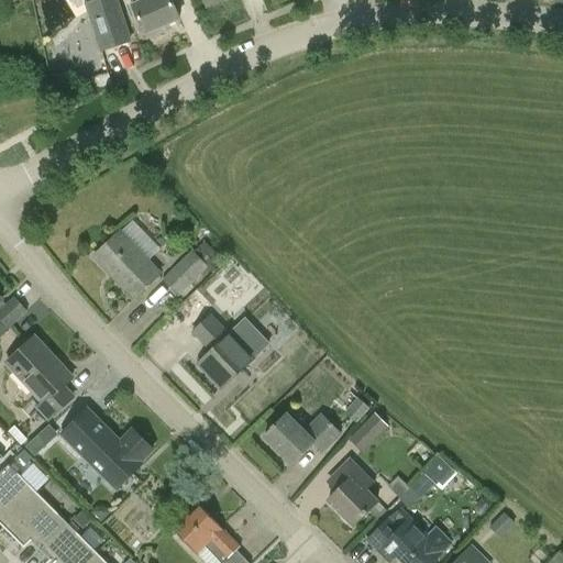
[(3,0),(10,9),(25,0),(3,0)]
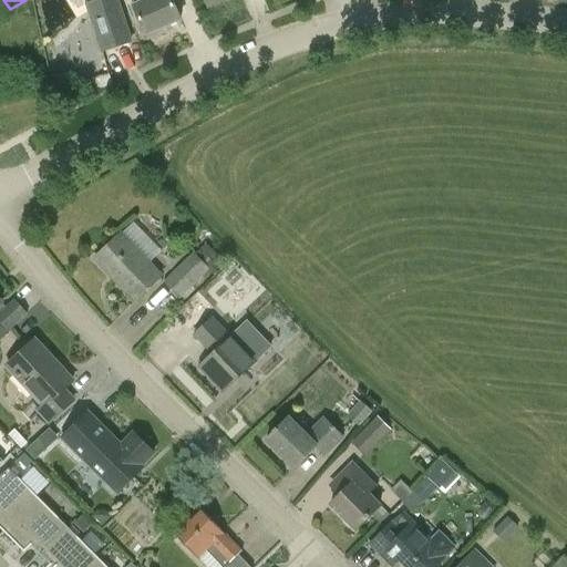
[(102,0),(86,6),(102,53),(131,43),(116,0),(102,0)]
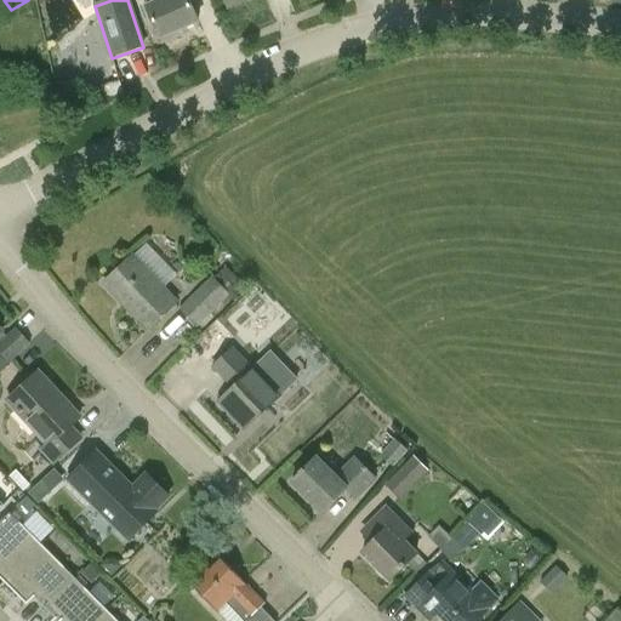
[(198,23),(187,0),(144,0),(147,6),(146,7),(160,39),(198,23)]
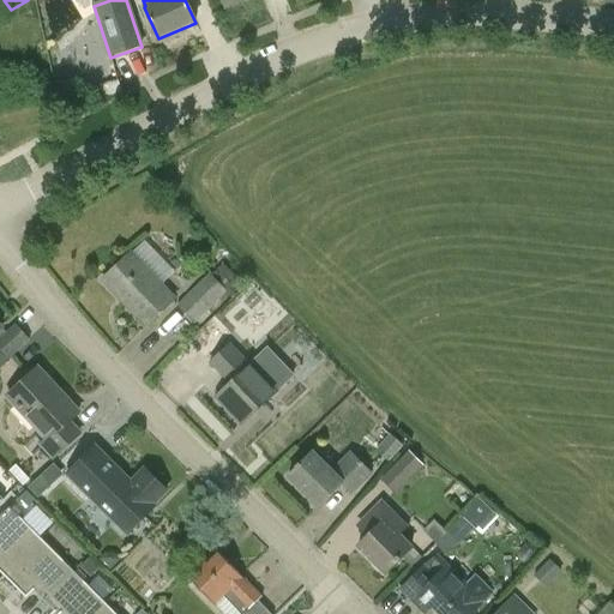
[(174,300),(131,254),(102,282),(145,327),(174,300)]
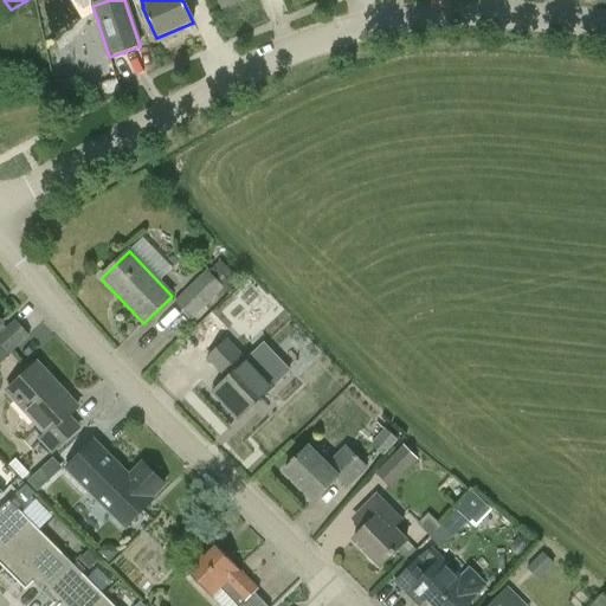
[(208,272),(206,270),(174,302),(187,316),(176,327),(181,331),(225,289),(223,287),(236,275),(221,259),(208,272)]
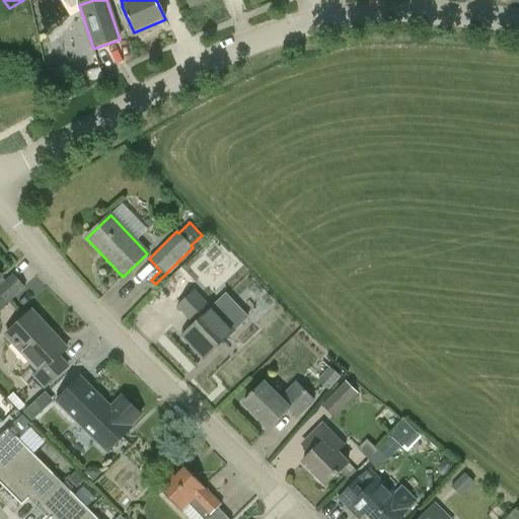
[(225,284),(239,271),(217,247),(203,261),(225,284)]
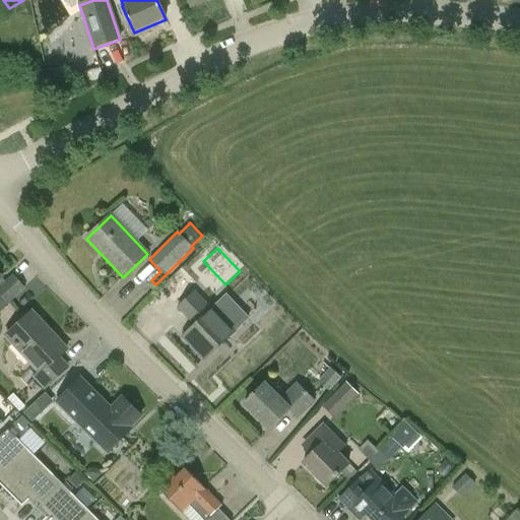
[(5,282),(2,279),(0,276),(0,312),(8,305),(25,289),(12,275),(5,282)]
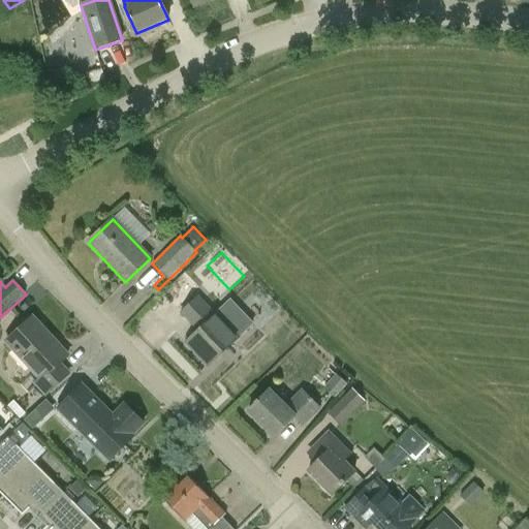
[(208,368),(239,338),(248,330),(225,306),(215,315),(196,297),(179,313),(197,332),(185,344),(208,368)]
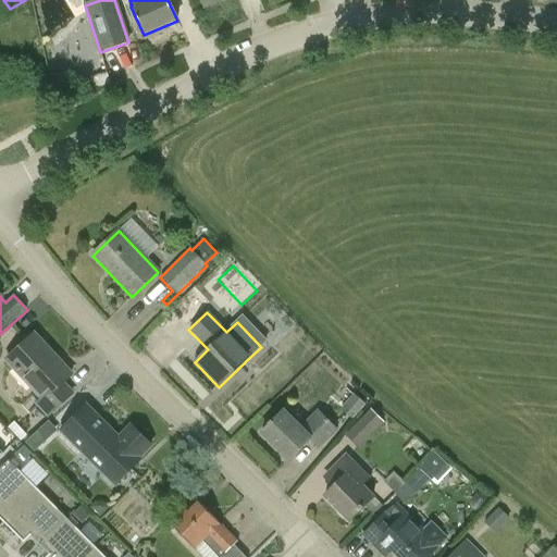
[(5,361),(39,398),(35,404),(48,419),(75,394),(64,383),(72,375),(34,334),(5,361)]
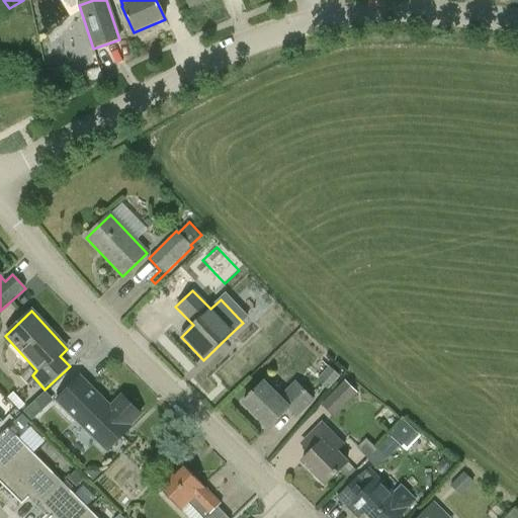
[(328,391),(340,375),(329,366),(316,381),(328,391)]
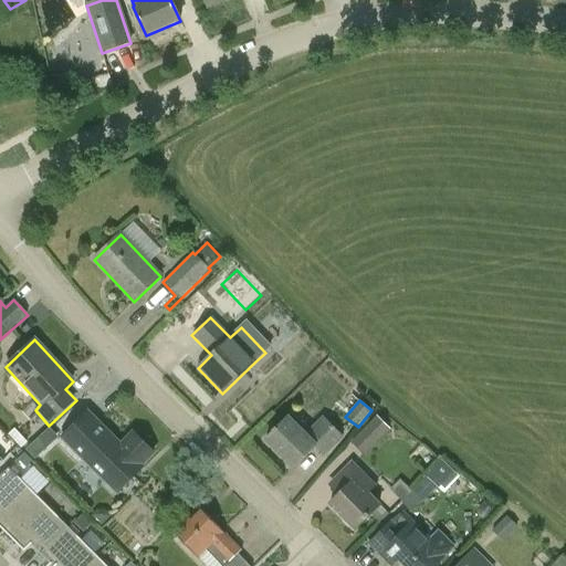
[(87,412),(70,429),(61,438),(117,494),(143,468),(142,467),(154,453),(133,433),(121,446),(87,412)]
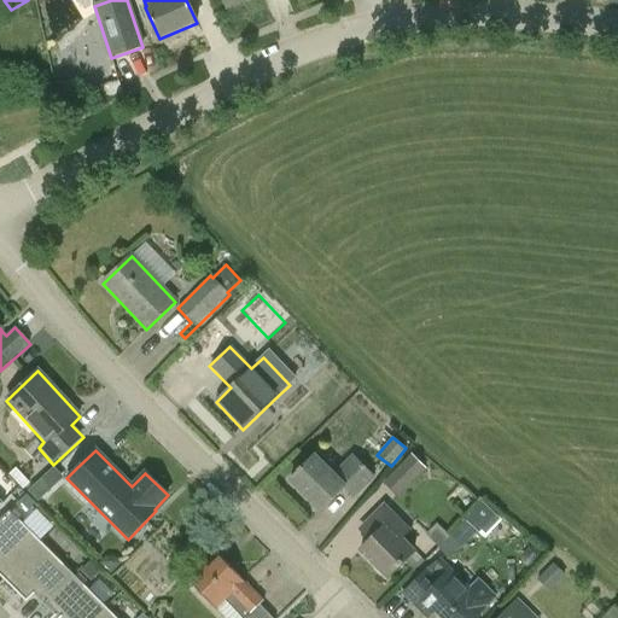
[(320,512),(343,488),(354,500),(375,478),(353,454),(332,474),(314,456),(290,482),(320,512)]
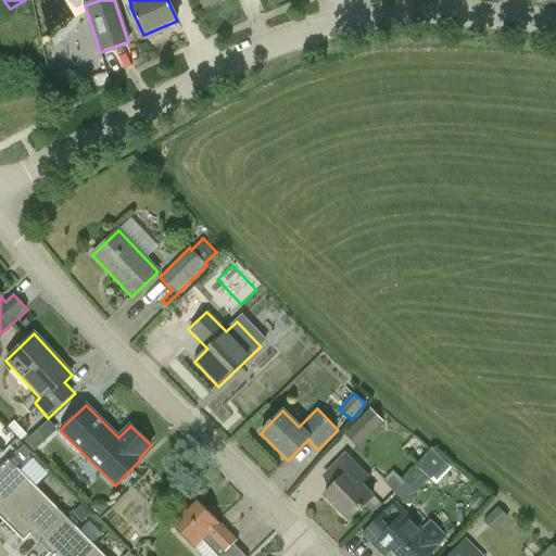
[(383,421),(369,408),(344,434),(358,447),(383,421)]
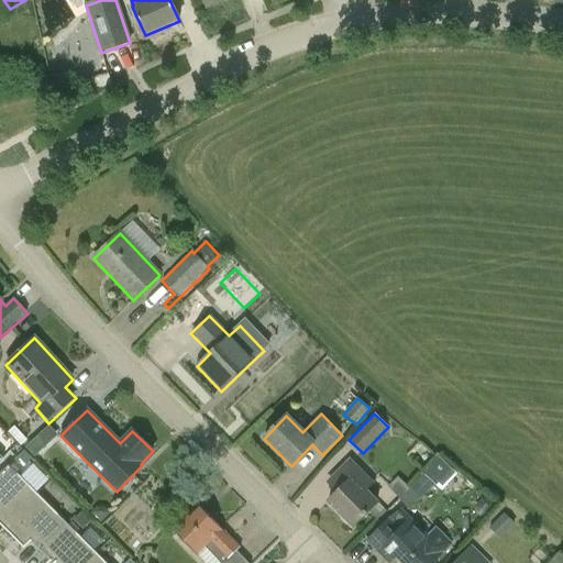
[(353,528),(368,512),(378,521),(387,512),(365,492),(373,484),(350,461),(328,484),(337,493),(328,503),(353,528)]
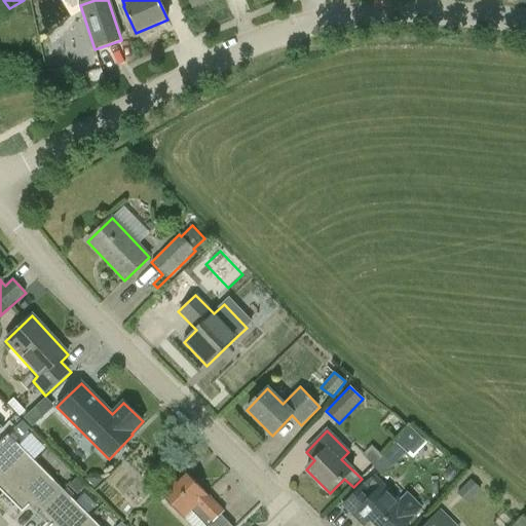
[(0,490),(3,494),(35,462),(8,435),(0,442),(0,490)]
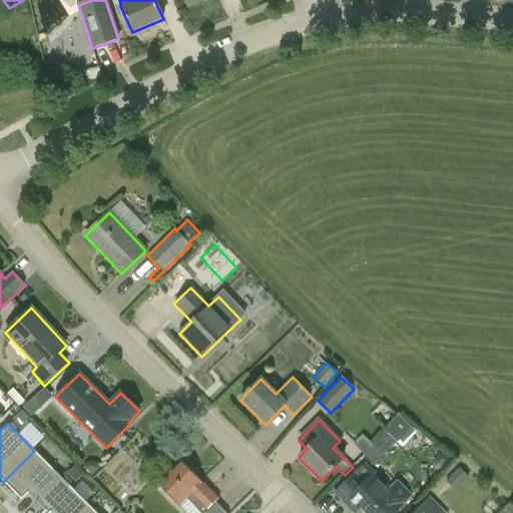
[(374,446),(364,456),(371,464),(376,463),(396,443),(386,433),(373,446),(374,446)]
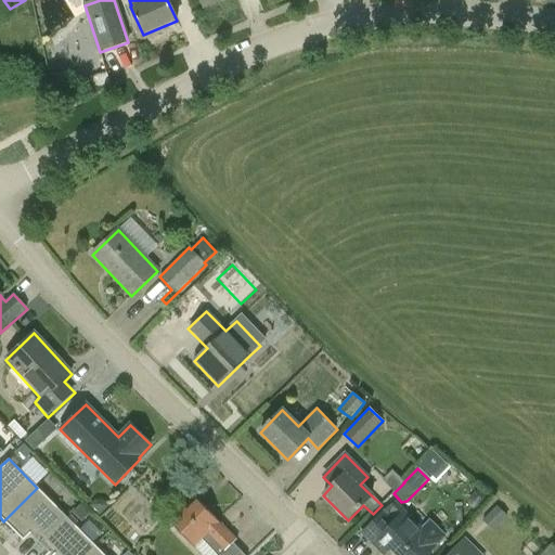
[(403,481),(391,470),(382,480),(394,492),(403,481)]
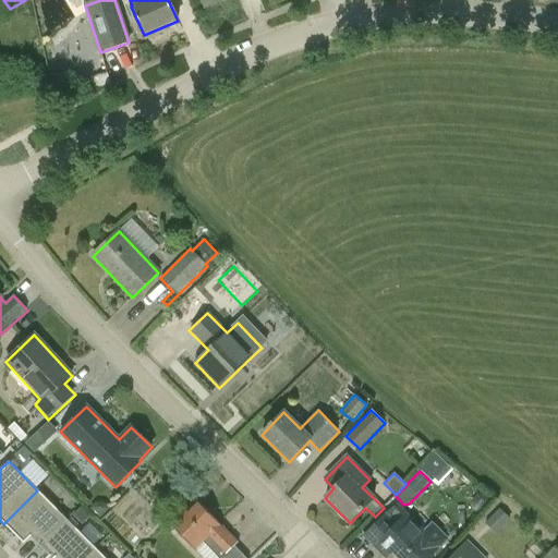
[(67,520),(37,490),(3,524),(24,544),(31,537),(39,547),(67,520)]
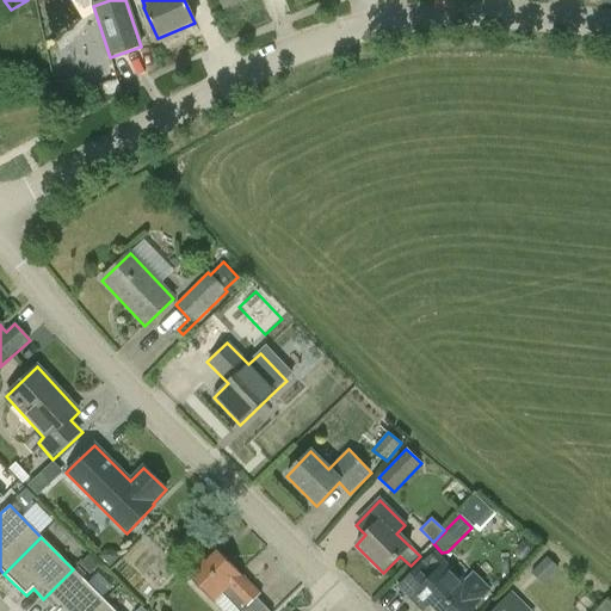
[(239,610),(241,610),(259,594),(241,575),(217,551),(207,562),(202,557),(185,574),(214,603),(223,593),(239,610)]
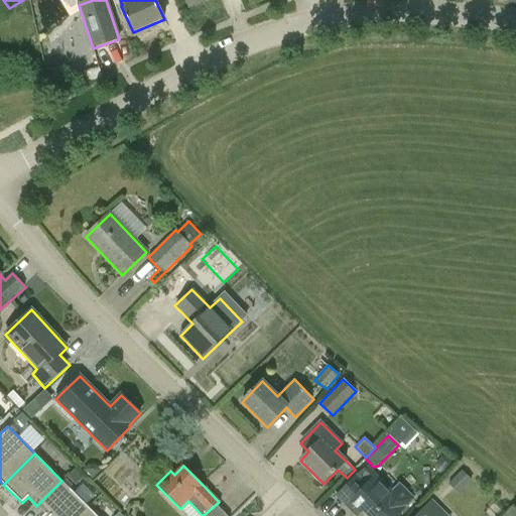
[(367,515),(396,515),(405,507),(415,497),(400,482),(390,492),(366,468),(337,497),(356,515),(357,515),(362,511),(367,515)]
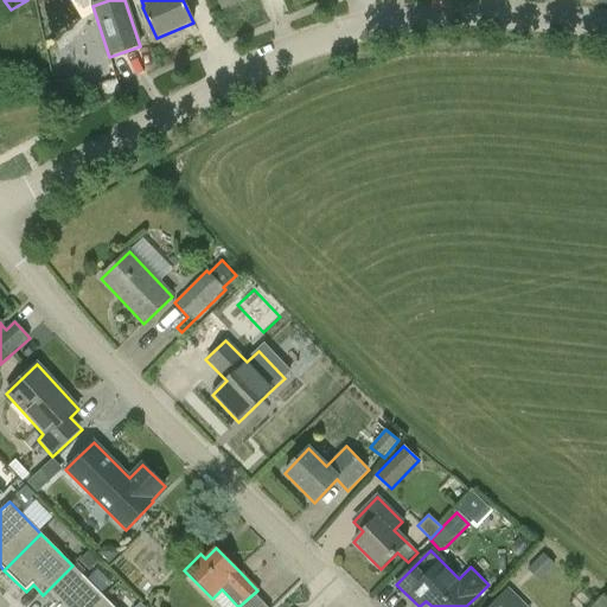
[(556,567),(543,554),(526,569),(540,582),(556,567)]
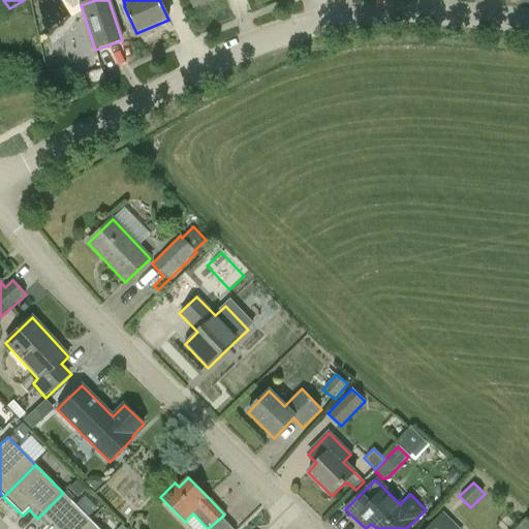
[(43,528),(82,528),(91,521),(63,493),(37,519),(47,527),(43,528)]
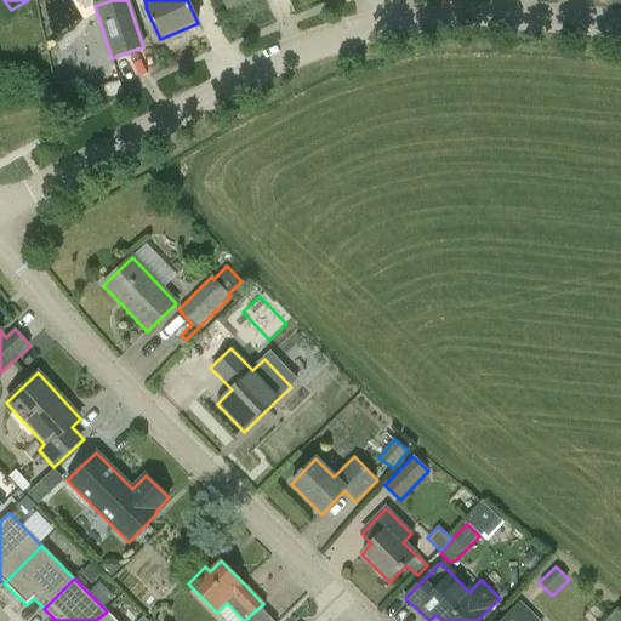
[(501,620),(537,620),(519,603),(501,620)]
